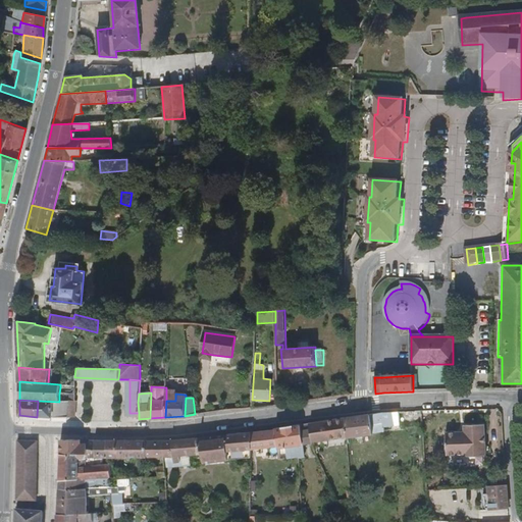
[(38,401),(37,417),(68,418),(68,414),(68,406),(68,402),(59,402),(38,401)]
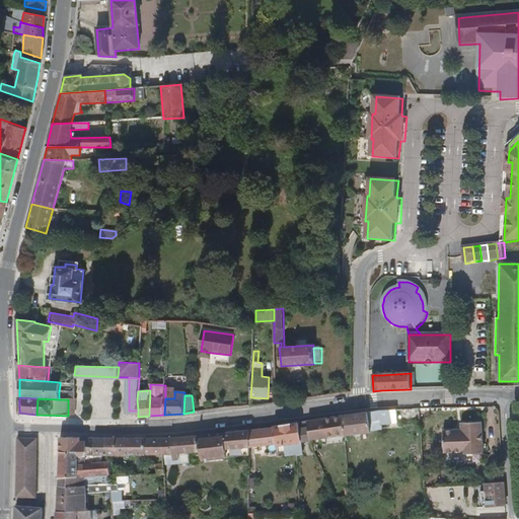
[(380,410),(344,416),(346,435),(371,431),(370,424),(381,422),(381,425),(392,424),(391,410),(380,410)]
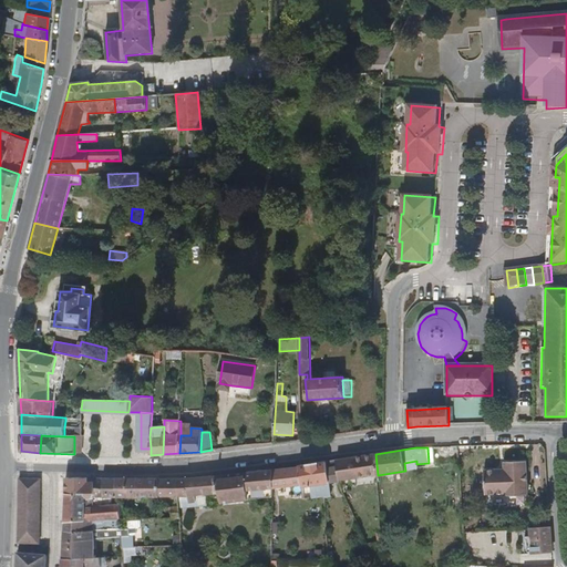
[(375,454),(337,461),(338,465),(340,481),(378,475),(375,454)]
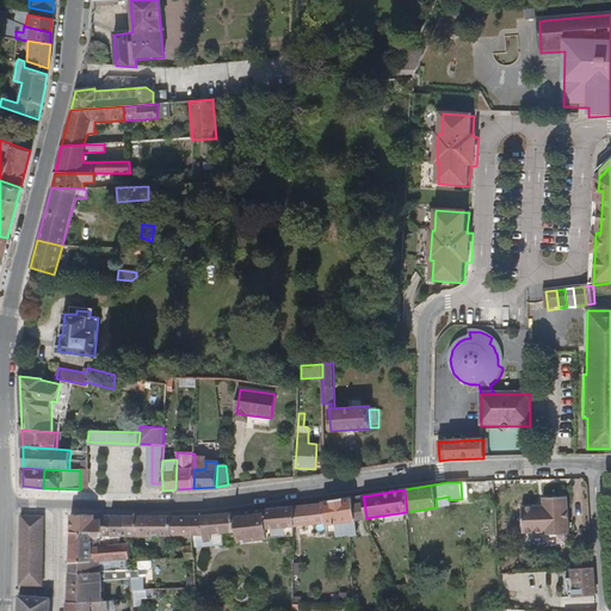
[(322,501),(322,504),(326,523),(327,537),(351,536),(350,522),(356,522),(356,519),(353,504),(352,498),(322,501)]
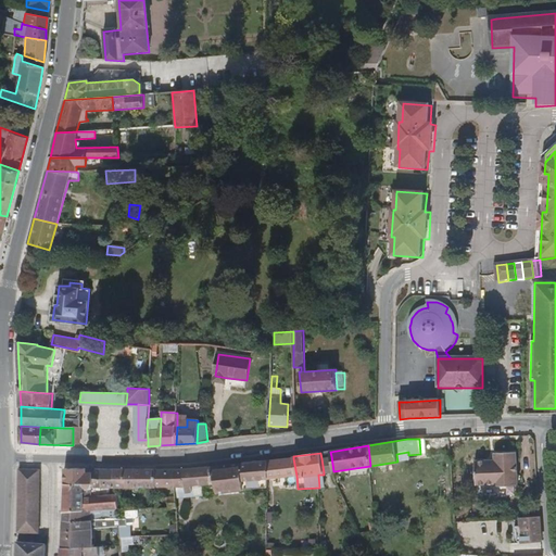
[(516,454),(494,454),(495,460),(477,462),(478,485),(518,483),(516,454)]
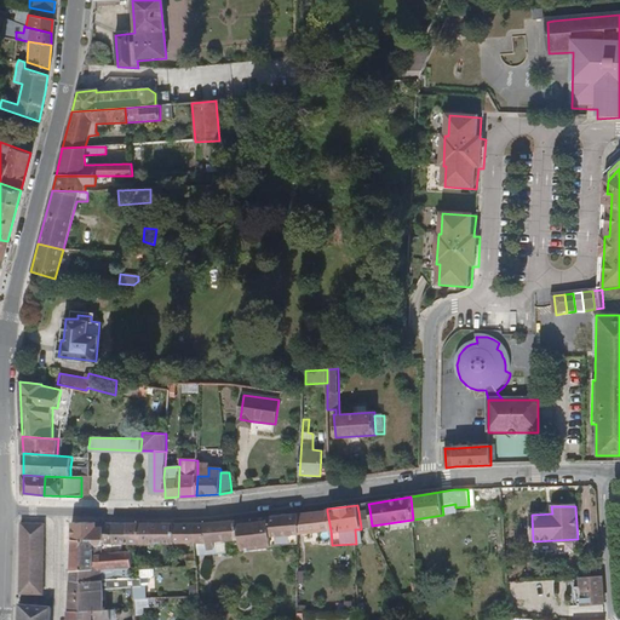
[(369,509),(359,511),(361,527),(372,526),(369,509)]
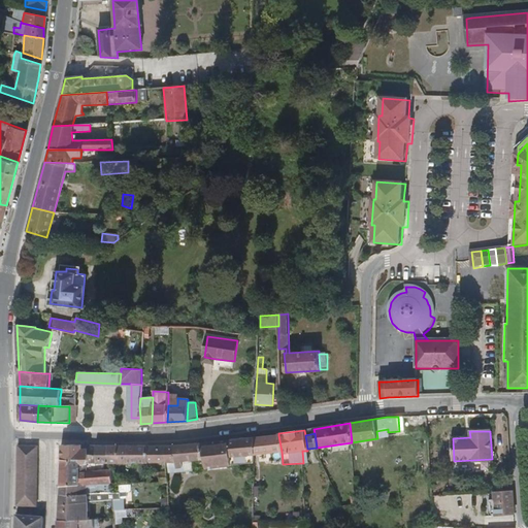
[(278,435),(255,437),(255,455),(282,452),(278,435)]
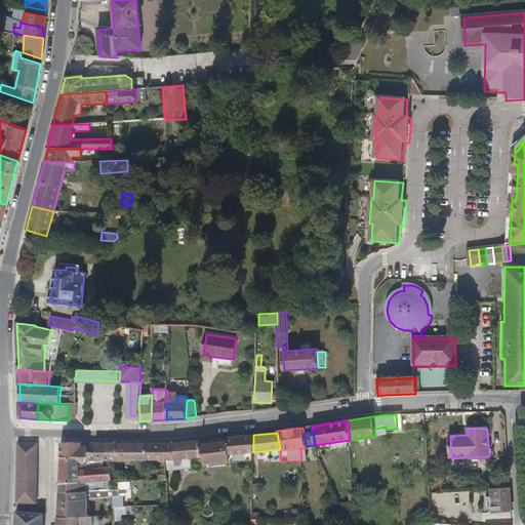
[(182,442),(165,443),(165,460),(166,470),(166,471),(196,469),(196,467),(253,459),(253,452),(253,435),(182,442)]
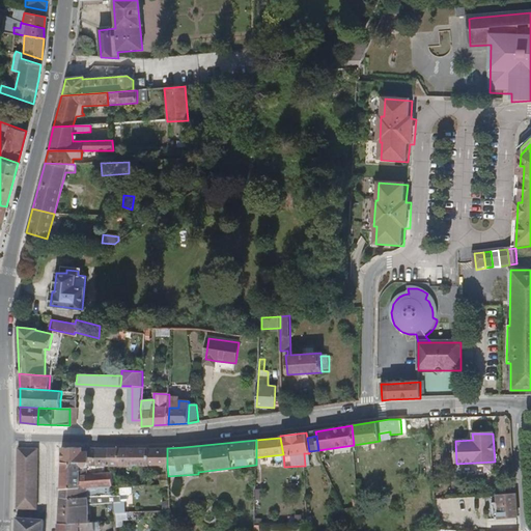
[(88,466),(89,448),(62,448),(62,462),(79,463),(82,464),(82,467),(85,468),(87,467),(88,466)]
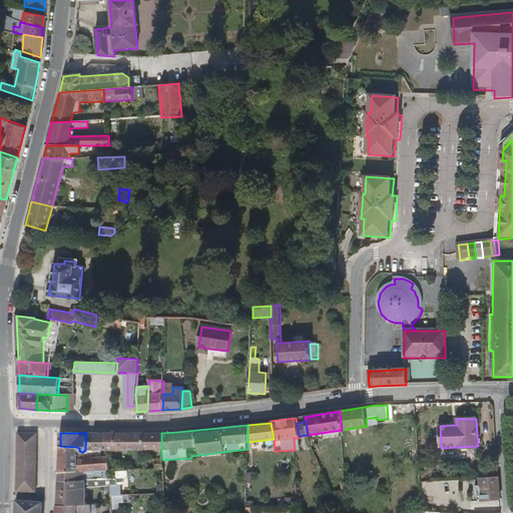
[(105,433),(86,433),(85,450),(106,451),(105,433)]
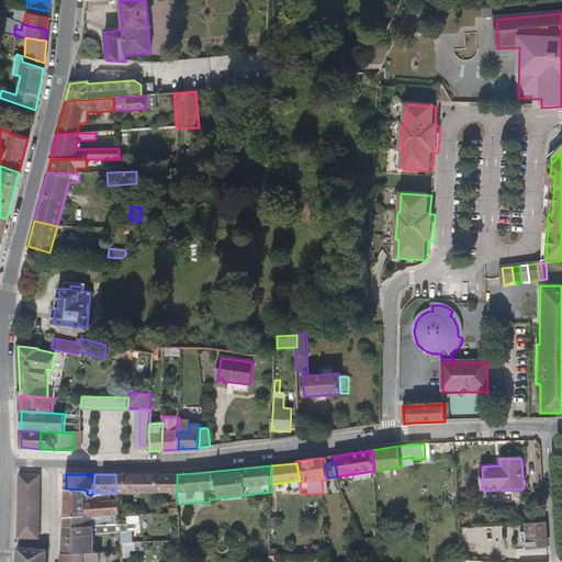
[(157,474),(115,474),(116,494),(120,494),(158,493),(157,474)]
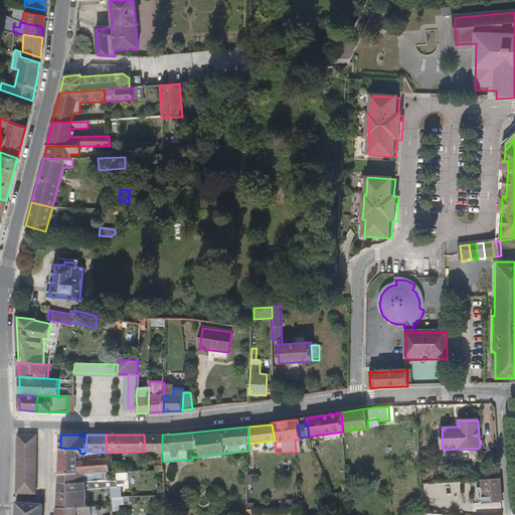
[(162,435),(144,435),(145,452),(162,452),(162,435)]
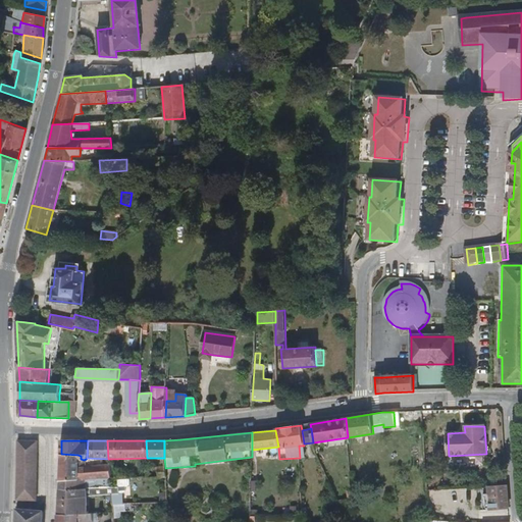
[(38,441),(18,441),(16,502),(37,503),(38,441)]
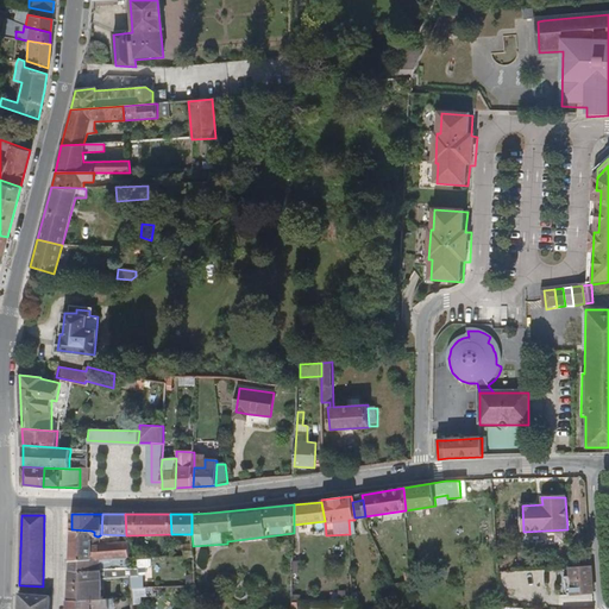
[(90,531),(71,529),(69,560),(126,559),(131,559),(130,541),(112,542),(93,547),(93,539),(90,535),(90,531)]
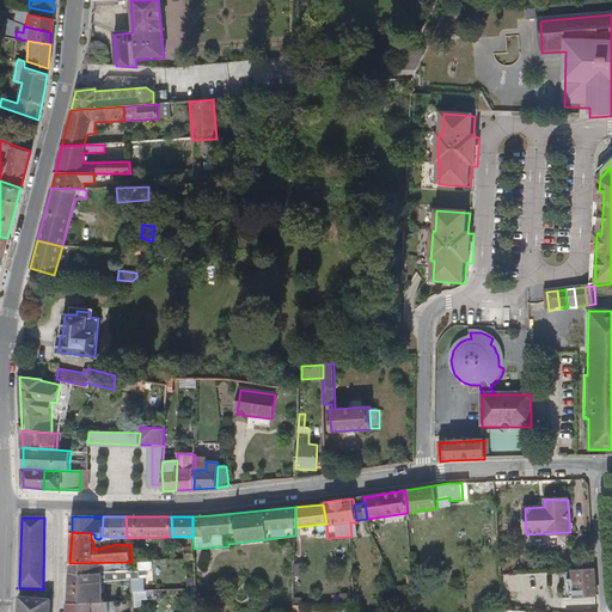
[(184,548),(172,548),(172,561),(184,560),(184,548)]
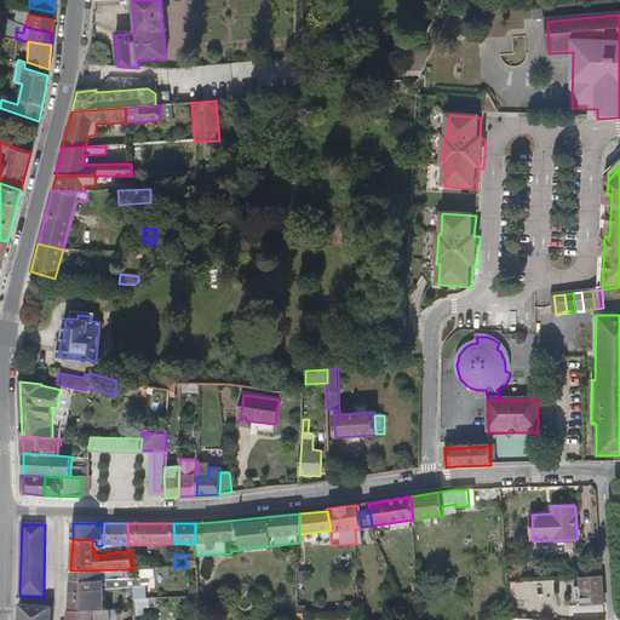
[(196,555),(187,555),(187,567),(197,567),(196,556),(196,555)]
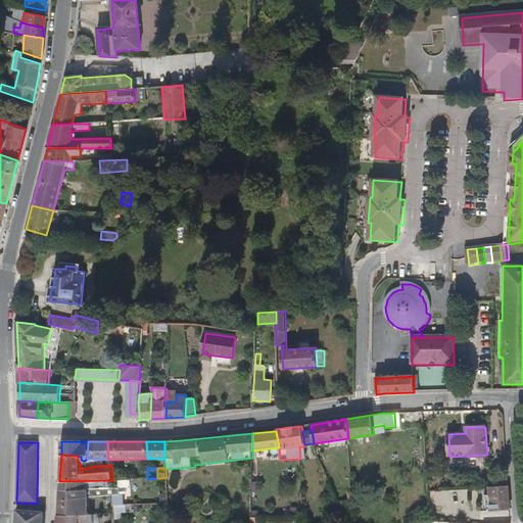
[(108,480),(59,481),(59,490),(108,488),(108,480)]
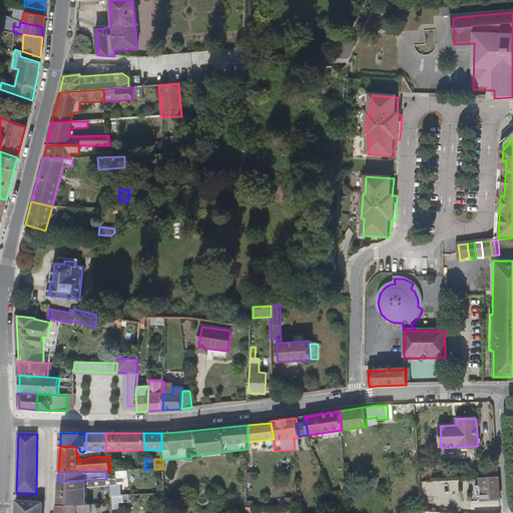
[(499,499),(498,477),(480,478),(481,500),(499,499)]
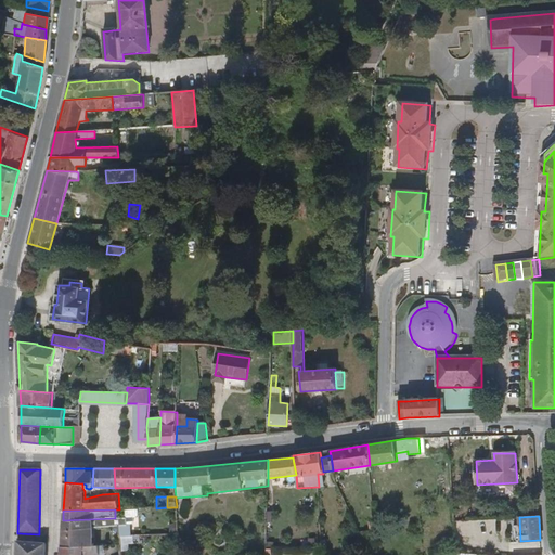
[(115,518),(63,520),(63,529),(93,528),(113,526),(127,525),(127,518),(124,518),(115,518)]
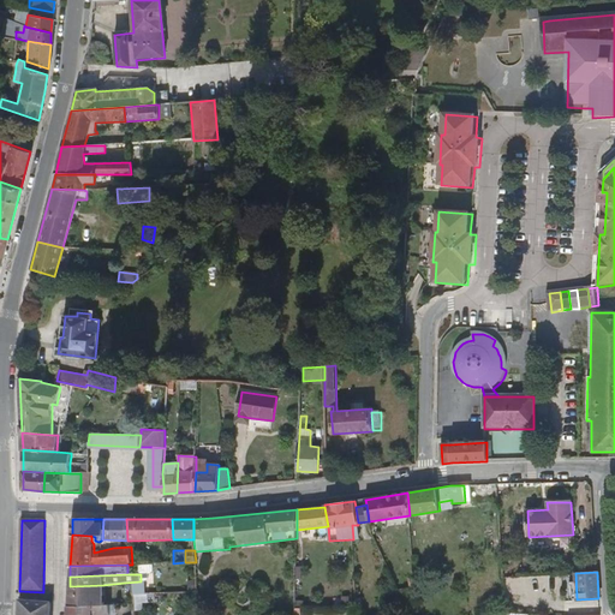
[(537,575),(512,578),(512,587),(525,586),(526,593),(537,592),(537,575)]
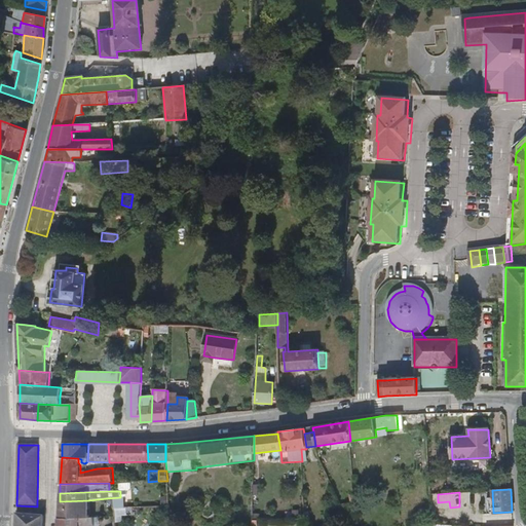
[(120,497),(107,498),(107,509),(114,508),(124,508),(124,497),(120,497)]
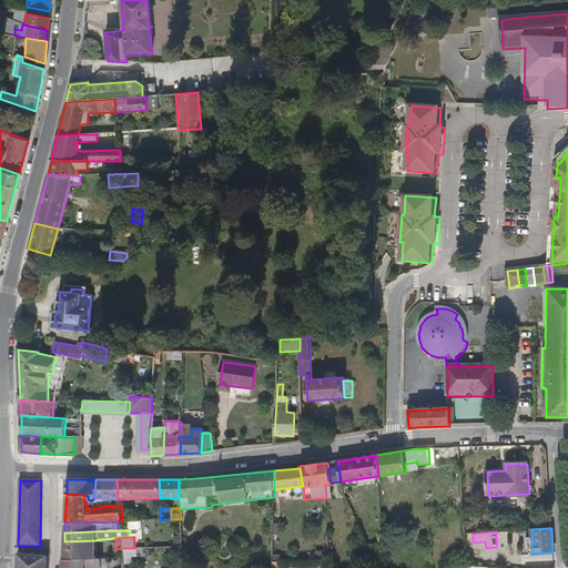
[(95,540),(64,541),(63,559),(95,558),(95,540)]
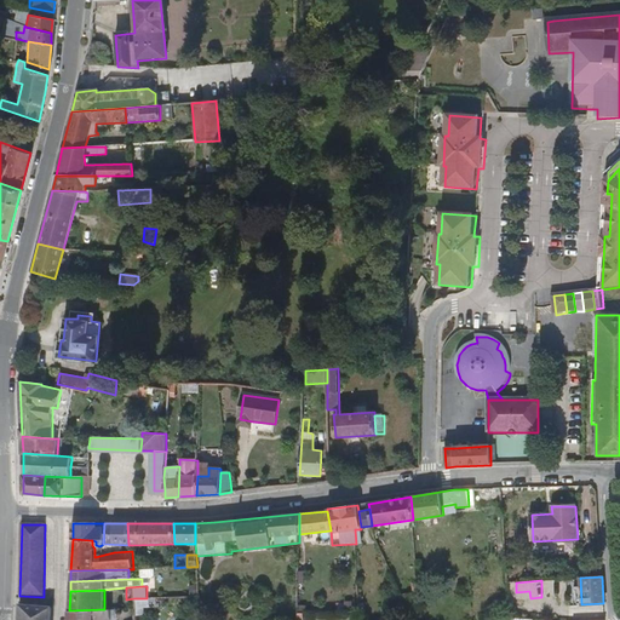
[(18,619),(50,619),(51,609),(19,607),(18,619)]
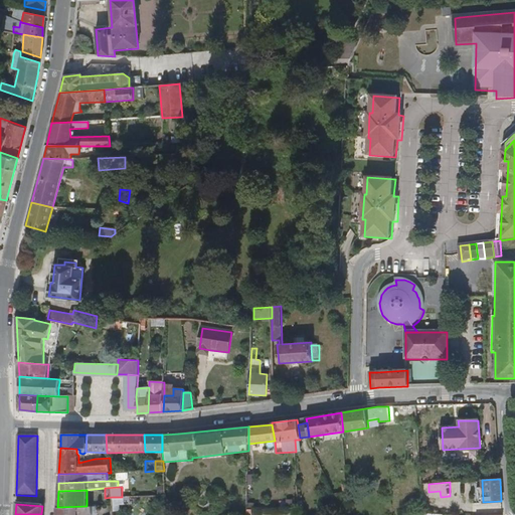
[(57,507),(56,514),(91,514),(92,506),(87,506),(57,507)]
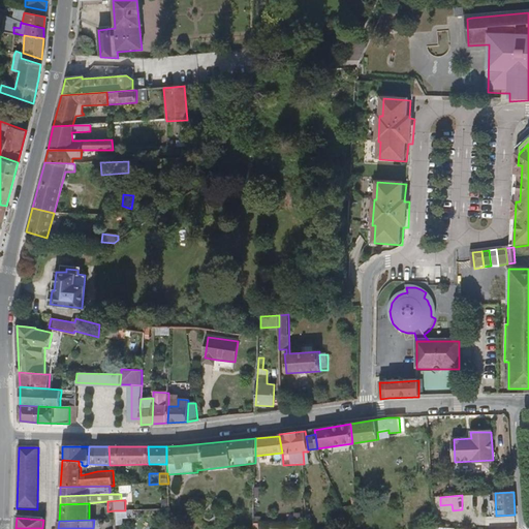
[(105,528),(116,528),(115,520),(105,520),(105,528)]
